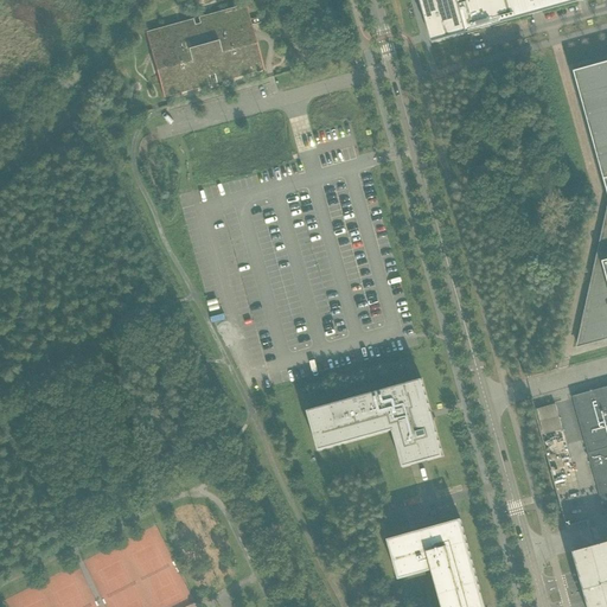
[(419,0),(425,18),(427,24),(432,43),(467,33),(521,18),(585,0),(419,0)]
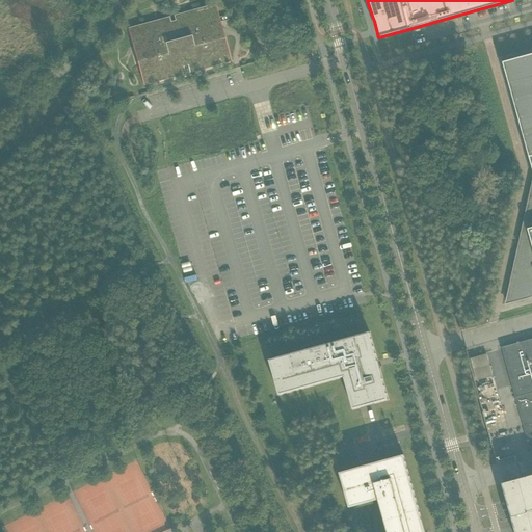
[(143,85),(144,85),(143,83),(184,72),(183,65),(187,64),(188,70),(230,58),(231,61),(224,36),(223,37),(221,38),(220,33),(219,29),(221,28),(222,28),(215,4),(214,4),(215,7),(175,19),(175,21),(170,22),(170,20),(129,31),(128,28),(134,53),(135,53),(135,52),(137,52),(141,67),(139,67),(138,67),(143,85)]
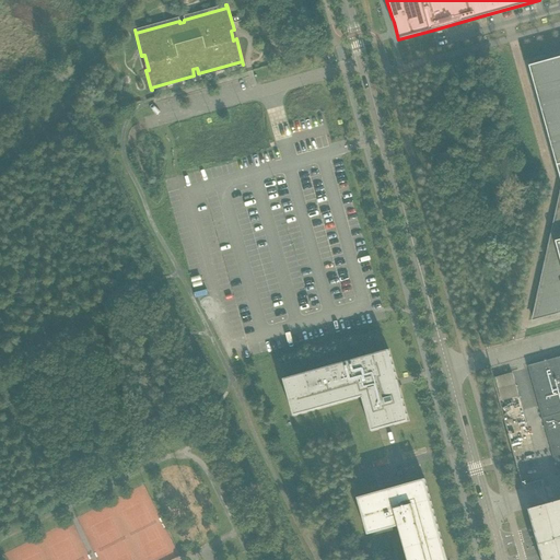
[(559,57),(529,66),(559,176),(559,195),(533,319),(559,312),(559,57)]
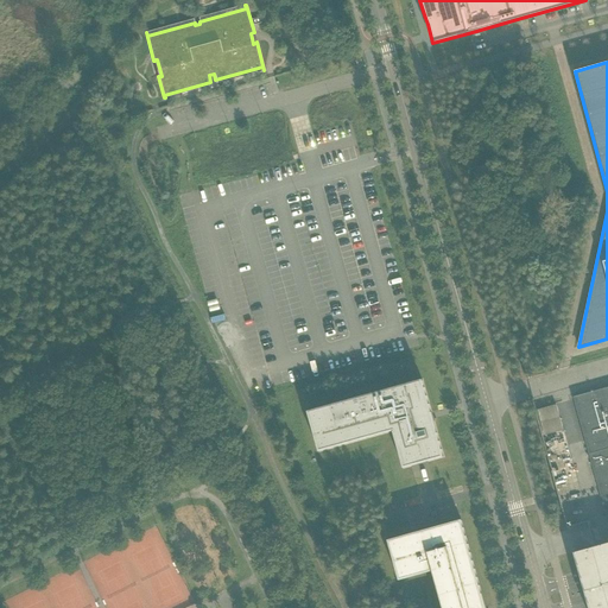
[(404,468),(444,457),(423,380),(308,411),(320,451),(393,431),(394,436),(404,468)]
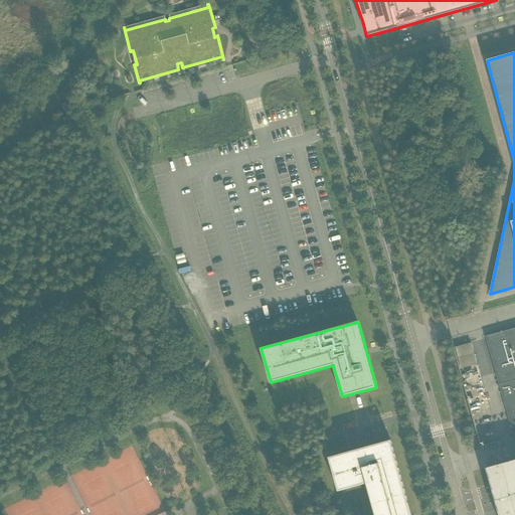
[(494,368),(513,438),(514,437),(514,328),(505,331),(486,337),(495,368),(494,368)]
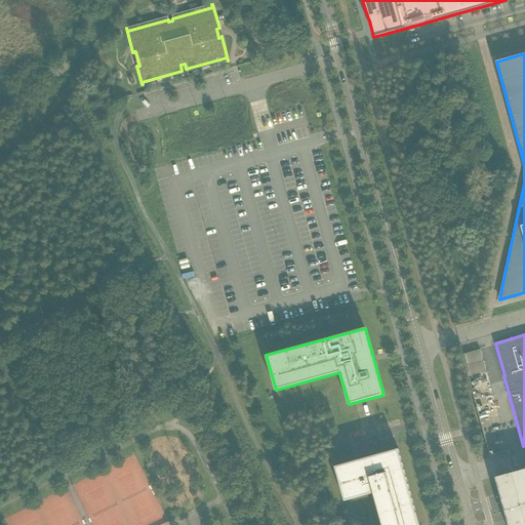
[(470,376),(486,371),(480,350),(463,354),(470,376)]
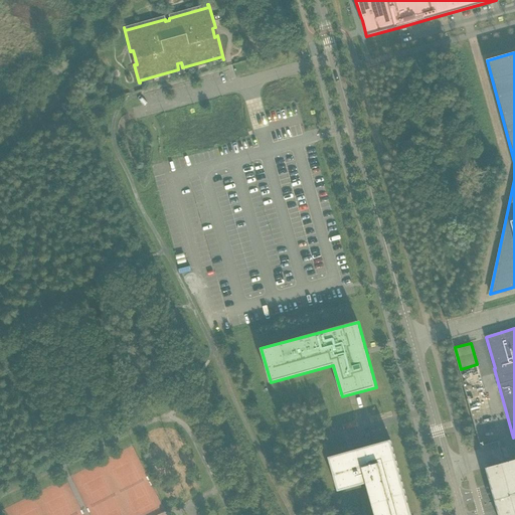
[(1,356),(5,365),(11,362),(7,353),(1,356)]
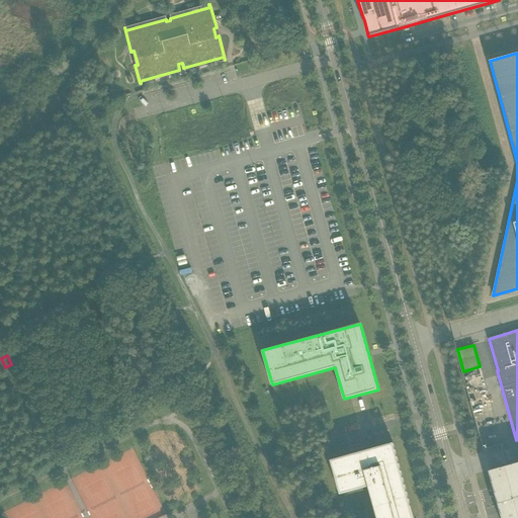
[(413,517),(410,506),(411,505),(393,443),(372,448),(372,449),(351,455),(351,454),(331,460),(340,495),(369,487),(375,509),(377,517),(413,517)]
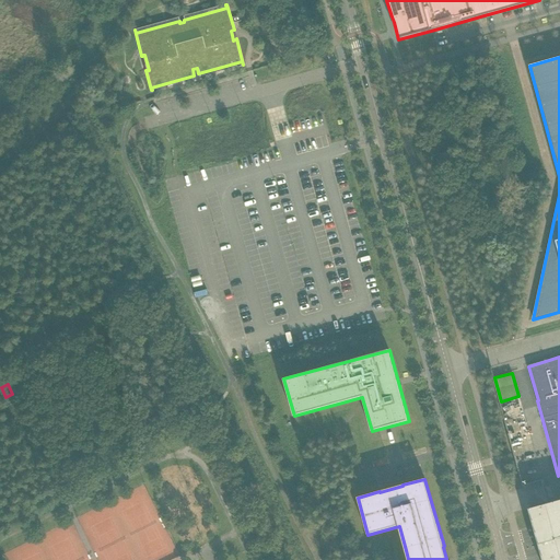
[(535,533),(543,559),(541,559),(559,559),(559,499),(528,509),(535,533)]
